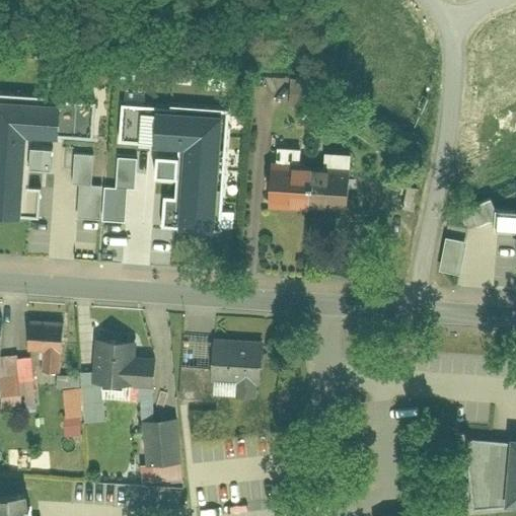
[(284,83),(282,109),(306,113),(308,86),(284,83)]
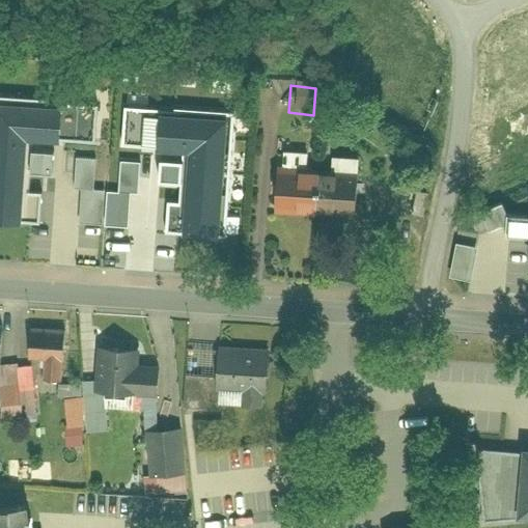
[(95,105),(0,98),(0,221),(36,225),(39,194),(26,194),(27,172),(50,174),(51,154),(30,151),(31,141),(92,145),(95,105)]
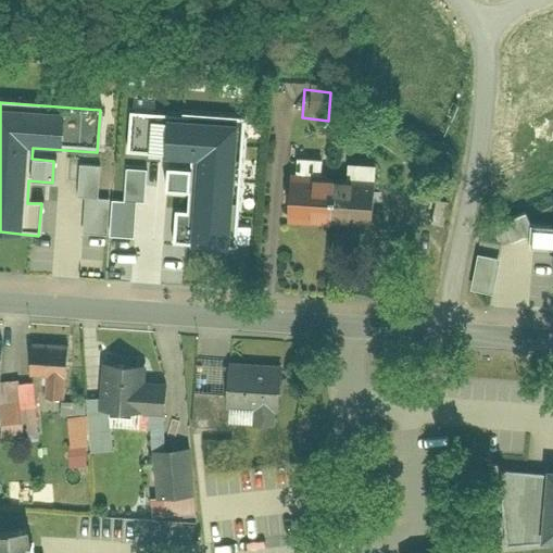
[(173,214),(171,244),(234,249),(242,121),(128,113),(125,154),(188,159),(187,168),(165,166),(163,190),(188,192),(186,214),(173,214)]
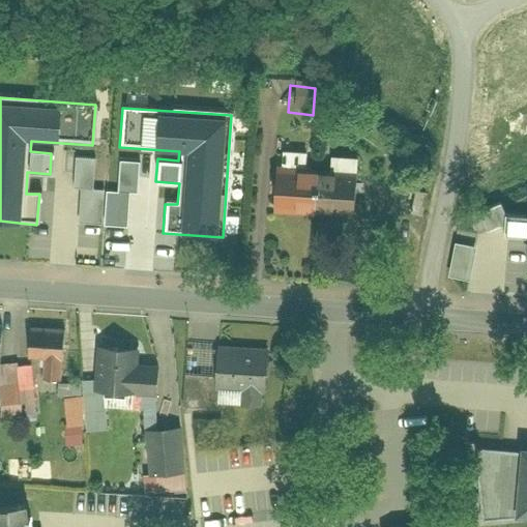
[(280,154),(276,212),(354,216),(357,158),(331,156),(330,177),(304,176),(305,155),(280,154)]
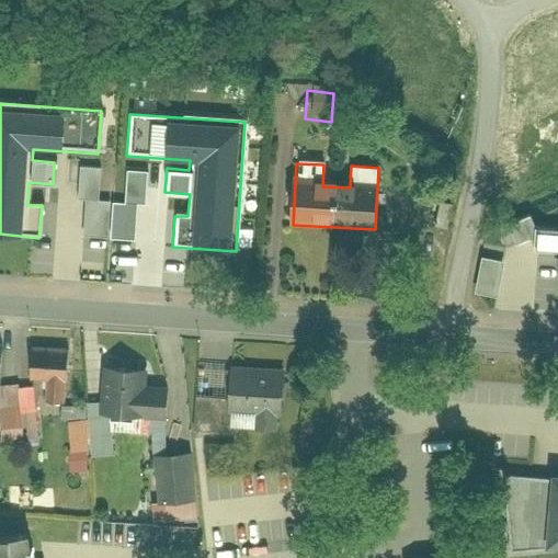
[(63,354),(24,354),(24,383),(44,383),(44,403),(55,403),(55,380),(63,380),(63,354)]
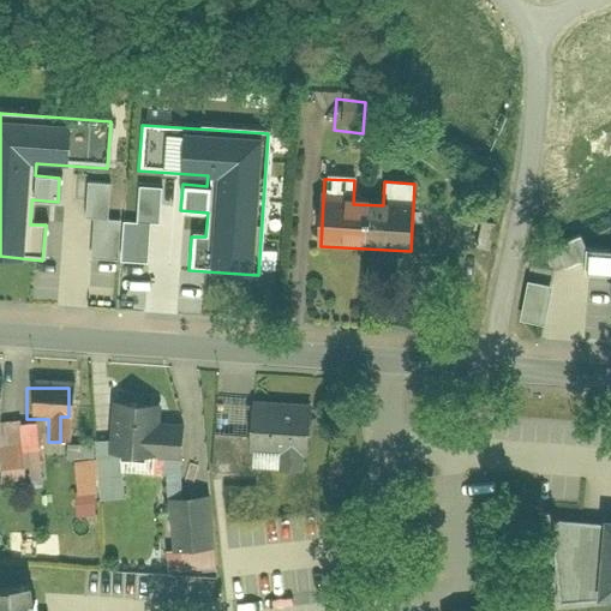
[(316,406),(214,403),(213,430),(249,431),(249,448),(270,449),(270,474),(315,475),(316,406)]
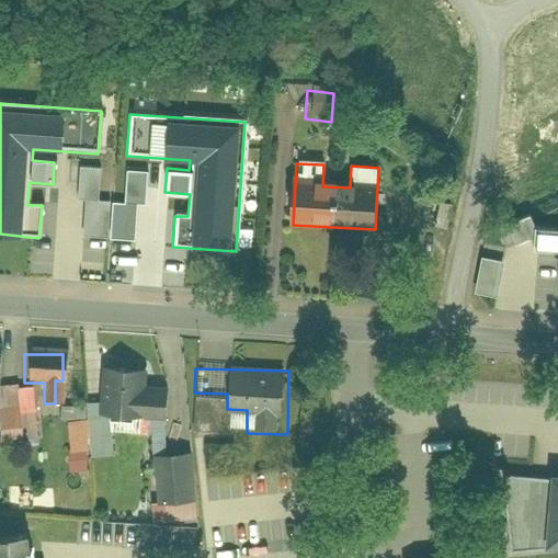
[(105,411),(86,411),(87,459),(111,459),(110,426),(168,425),(168,395),(141,395),(141,374),(104,374),(105,411)]
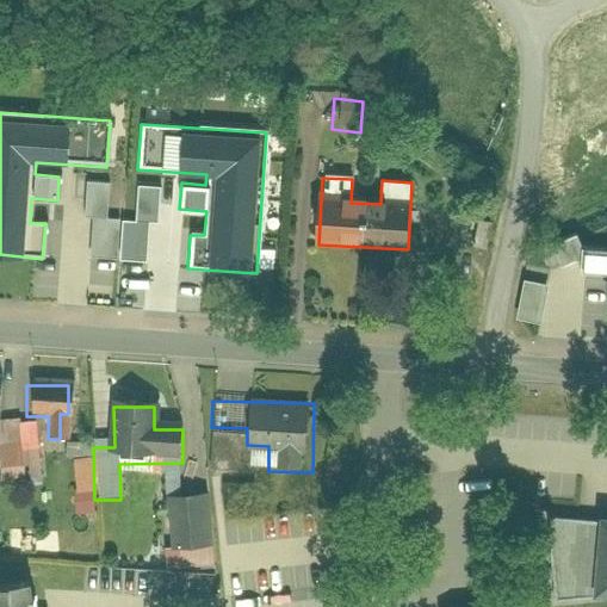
[(199,506),(171,507),(172,552),(161,552),(162,569),(203,568),(199,506)]
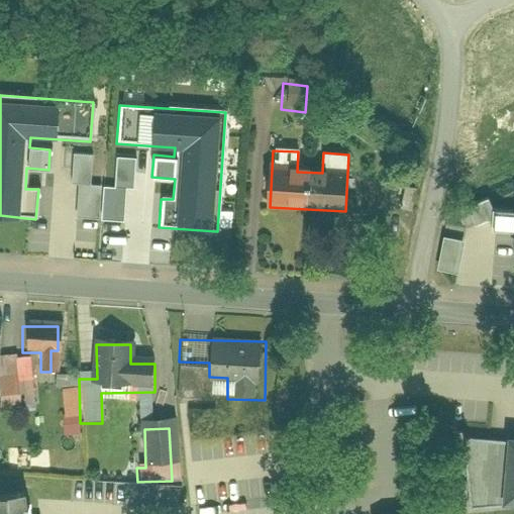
[(513,434),(502,433),(502,439),(456,435),(464,510),(507,506),(507,501),(513,501),(513,434)]
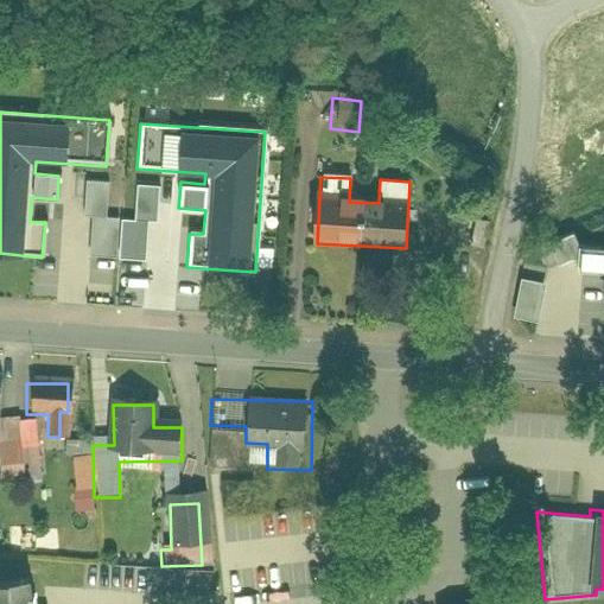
[(31,603),(27,572),(0,574),(0,603),(31,603)]
